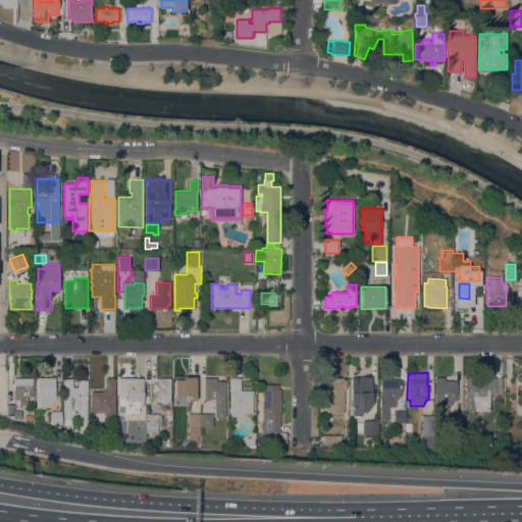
[(196,400),(186,400),(186,396),(174,396),(174,379),(184,379),(184,376),(196,376),(196,400)]
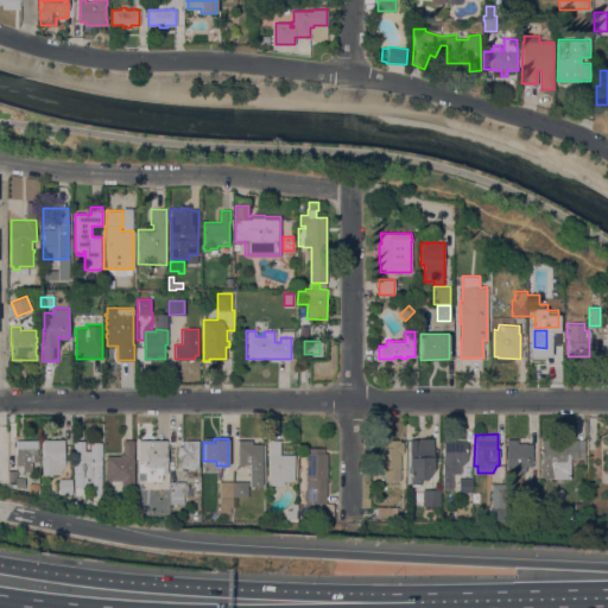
[(410,439),(418,439),(418,438),(434,438),(434,470),(426,480),(420,480),(420,483),(419,483),(419,486),(411,486),(411,483),(410,483),(410,439)]
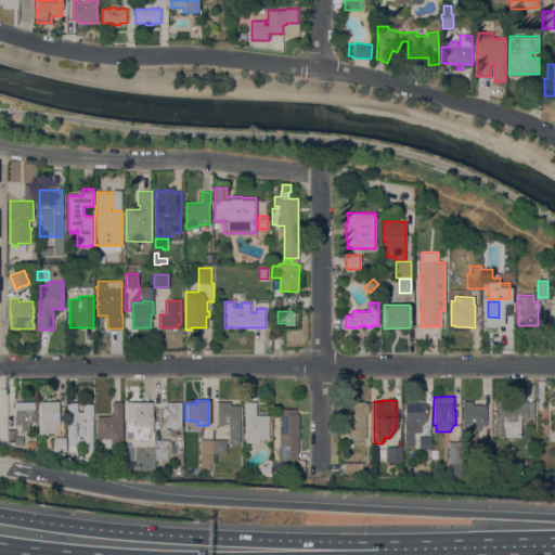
[(35,401),(35,404),(36,404),(36,408),(35,408),(35,415),(35,421),(35,425),(29,425),(29,430),(21,430),(20,425),(14,425),(14,415),(15,415),(15,402),(35,401)]
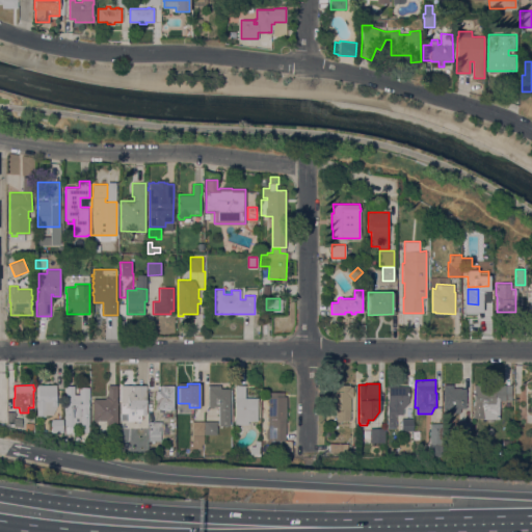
[(37,384),(56,384),(56,405),(52,415),(46,415),(46,416),(37,416),(37,384)]
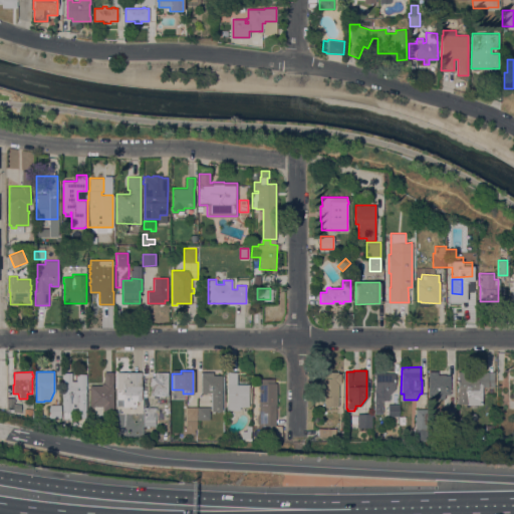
[(113,412),(103,412),(103,418),(94,419),(94,408),(91,408),(91,407),(90,407),(90,386),(101,386),(101,383),(104,383),(104,371),(113,371),(113,412)]
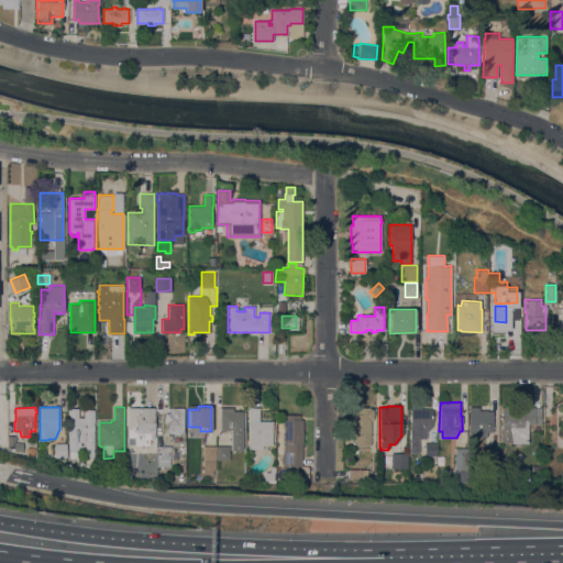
[(184,433),(165,433),(165,414),(170,414),(170,408),(184,407),(184,433)]
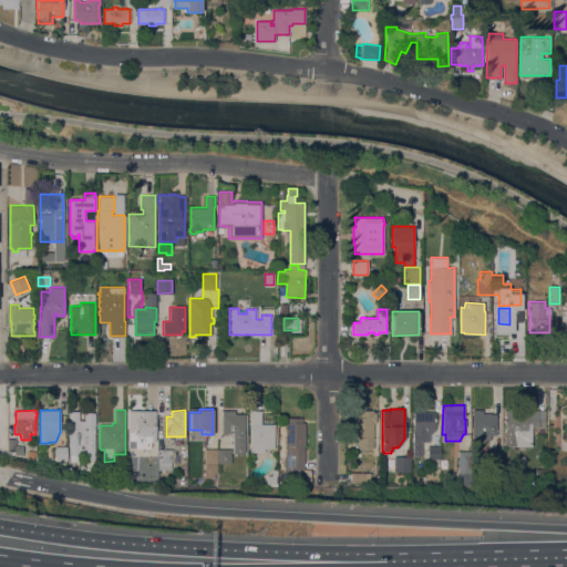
[(245,453),(234,453),(234,433),(228,433),(228,434),(224,434),(224,433),(222,433),(222,413),(223,413),(223,410),(235,410),(235,414),(245,414),(245,453)]
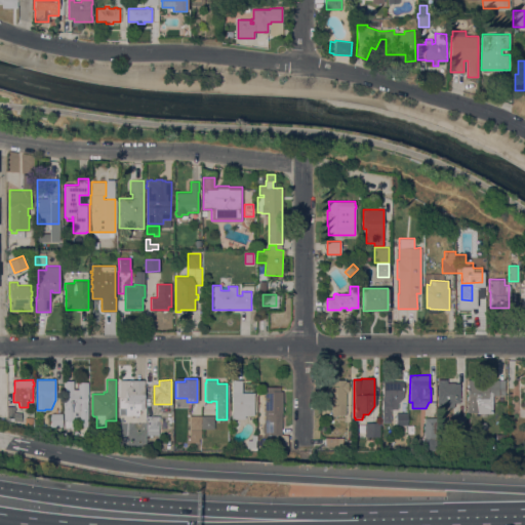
[(346,414),(327,414),(327,386),(329,386),(329,381),(332,381),(332,379),(346,379),(346,381),(348,381),(348,392),(346,392),(346,414)]
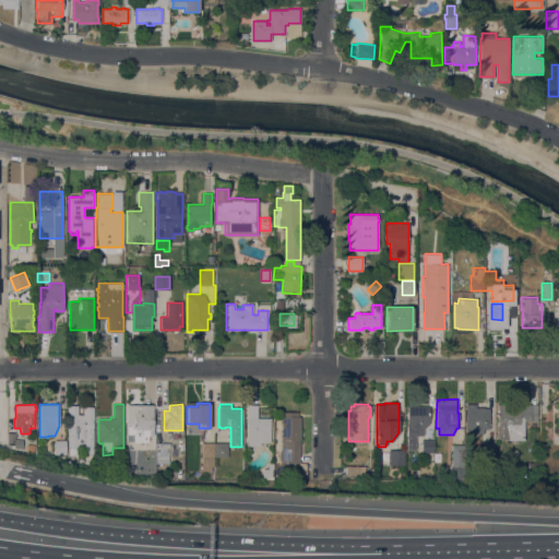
[(407,404),(418,404),(418,406),(429,406),(429,423),(428,424),(428,428),(421,428),(421,437),(418,440),(407,439),(407,404)]
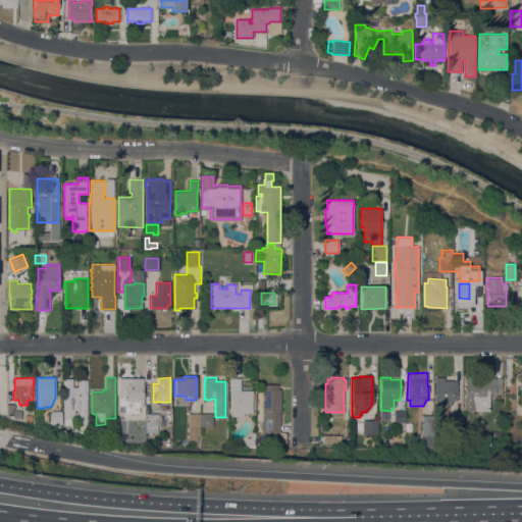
[(435,377),(445,377),(445,380),(452,380),(457,380),(457,401),(452,401),(452,405),(435,405),(435,377)]
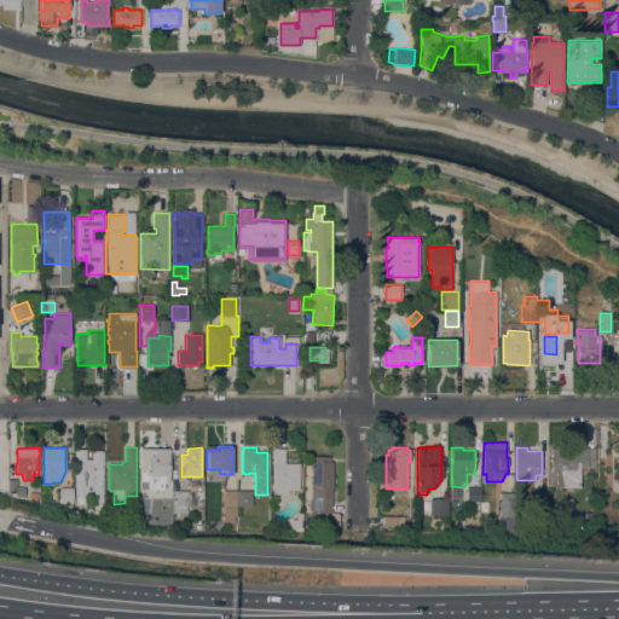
[(551,486),(551,470),(551,447),(595,447),(595,466),(580,466),(580,486),(563,486),(551,486)]
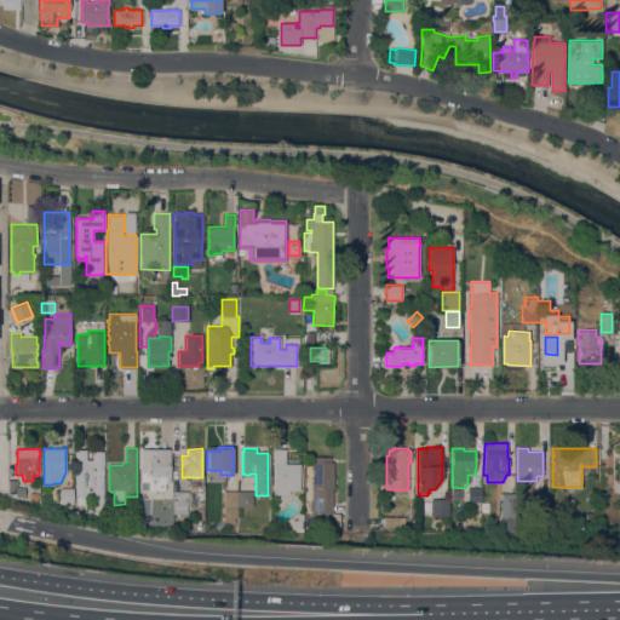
[(76,505),(76,449),(86,449),(86,459),(92,459),(92,451),(103,451),(103,476),(104,476),(104,504),(102,504),(102,505),(95,505),(95,504),(93,504),(93,497),(86,497),(86,505),(76,505)]
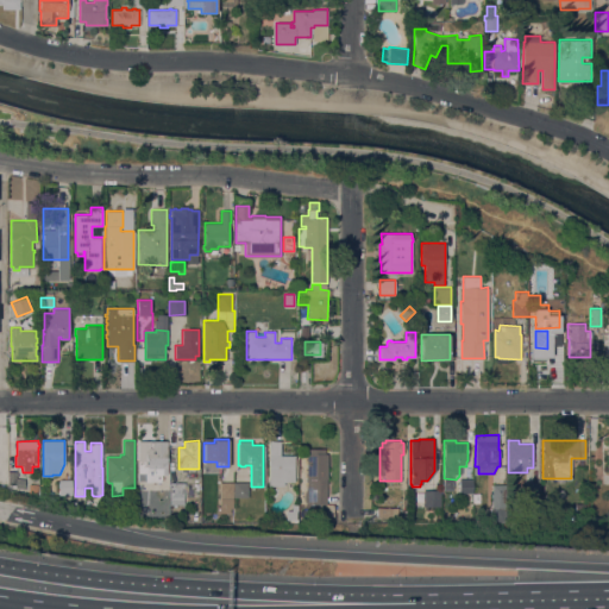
[(138,441),(168,441),(168,475),(162,475),(162,482),(145,482),(145,481),(138,481),(138,441)]
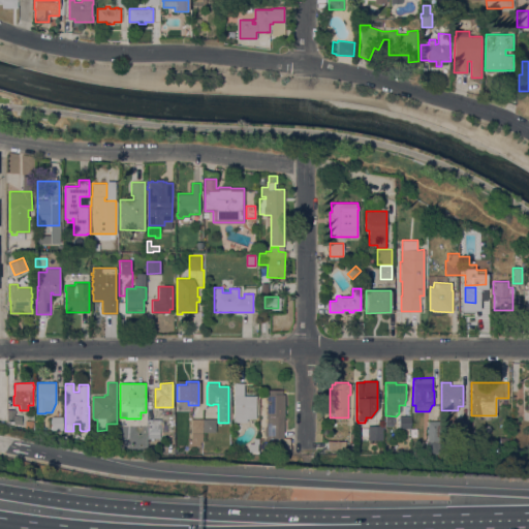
[(256,418),(247,418),(247,422),(234,422),(234,383),(243,383),(243,395),(256,395),(256,418)]
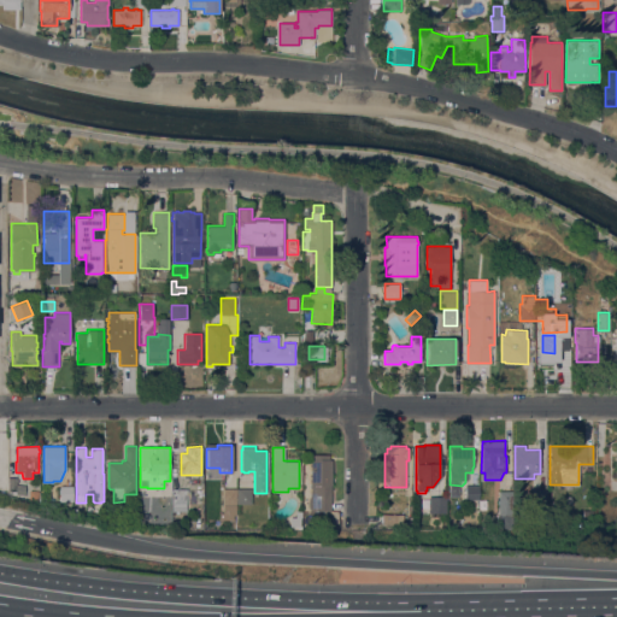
[(330,454),(330,459),(333,459),(331,486),(331,510),(311,510),(309,506),(309,505),(309,503),(309,500),(309,498),(311,494),(310,459),(311,459),(311,454),(330,454)]
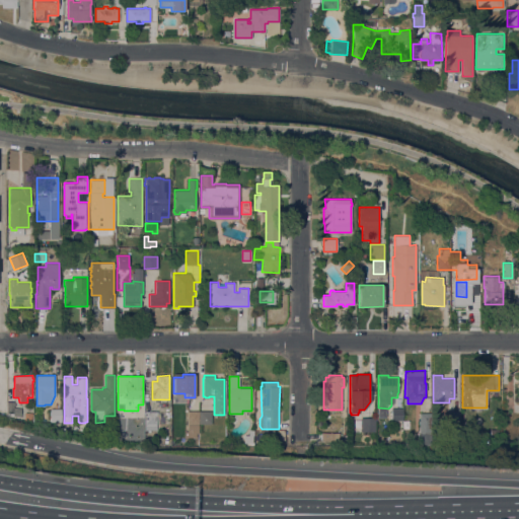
[(14,413),(6,413),(6,401),(14,401),(14,413)]
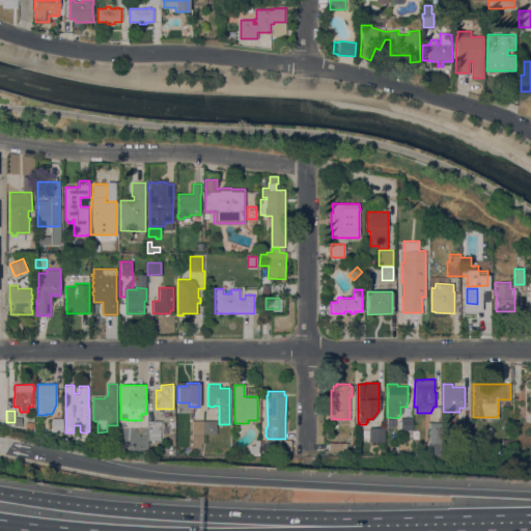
[(412,417),(413,429),(400,429),(400,418),(412,417)]
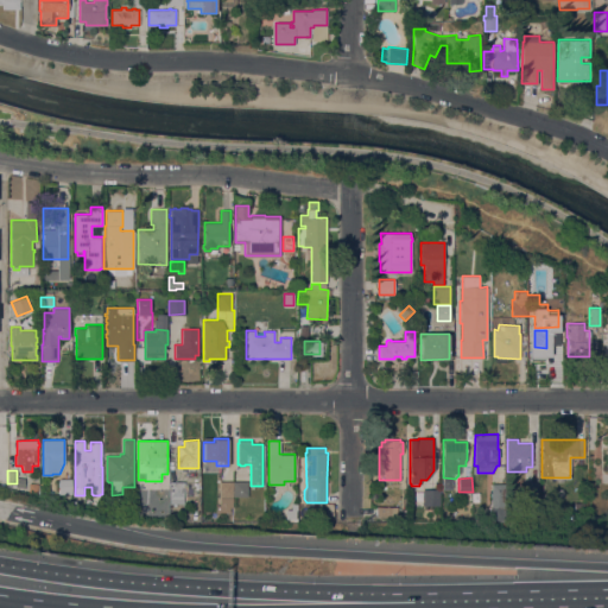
[(71,479),(71,493),(59,494),(58,479),(71,479)]
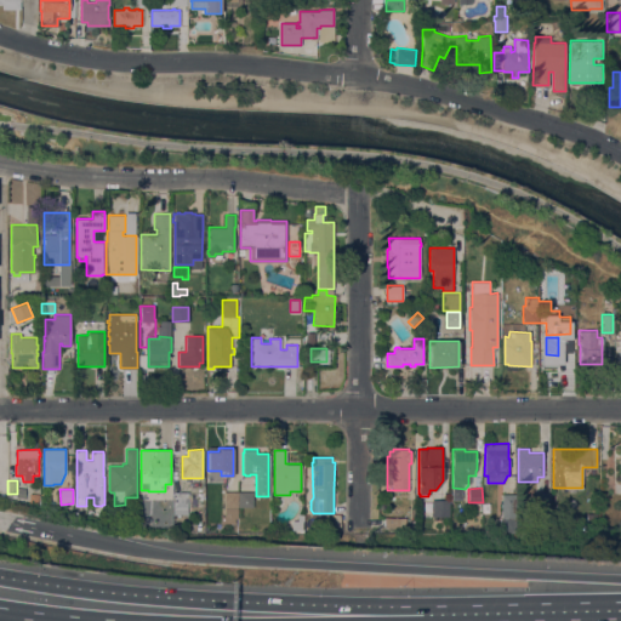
[(188,508),(186,508),(186,514),(175,514),(175,508),(174,508),(174,491),(188,491),(188,508)]
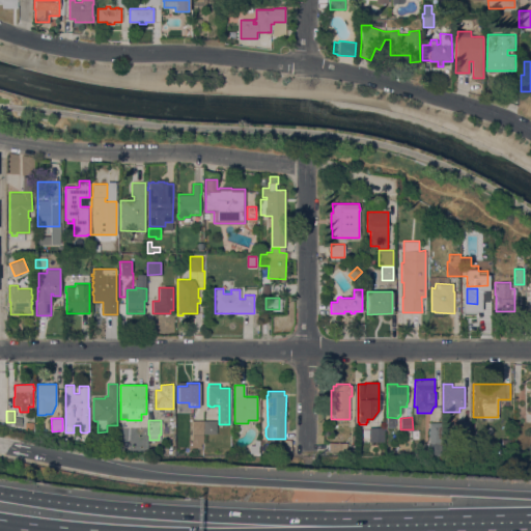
[(203,443),(201,443),(201,447),(189,447),(189,441),(192,441),(192,420),(203,420),(203,434),(203,443)]
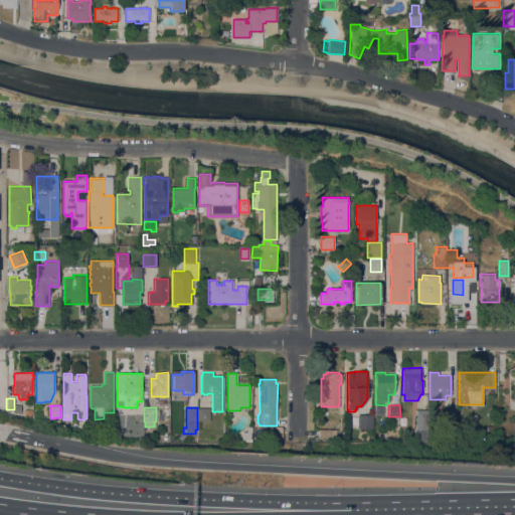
[(209,407),(210,420),(197,420),(197,407),(209,407)]
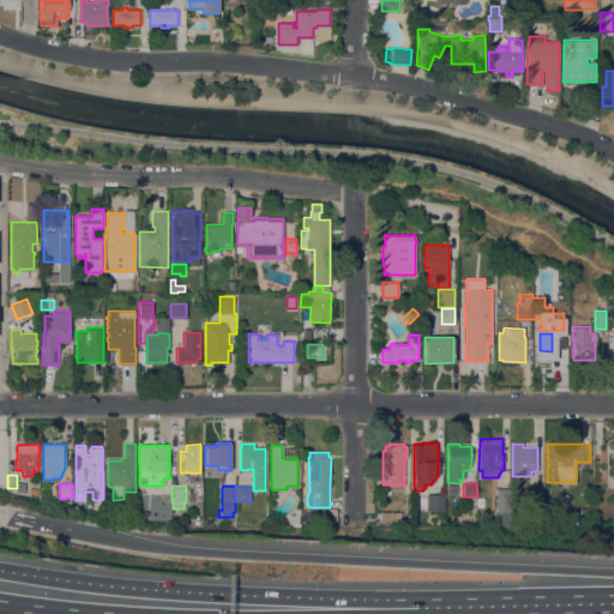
[(510,527),(497,527),(495,511),(497,511),(497,488),(510,488),(510,527)]
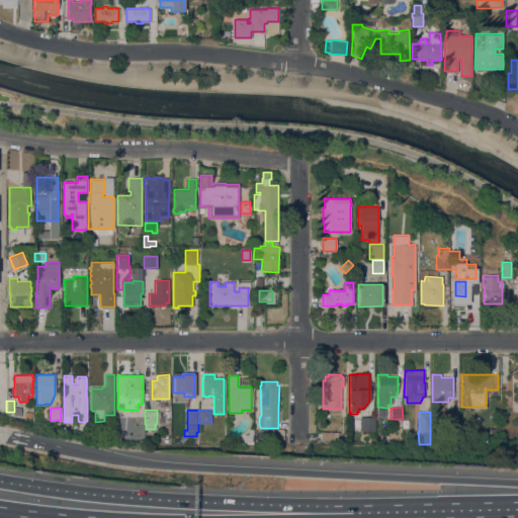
[(374,430),(360,430),(360,417),(374,416),(374,430)]
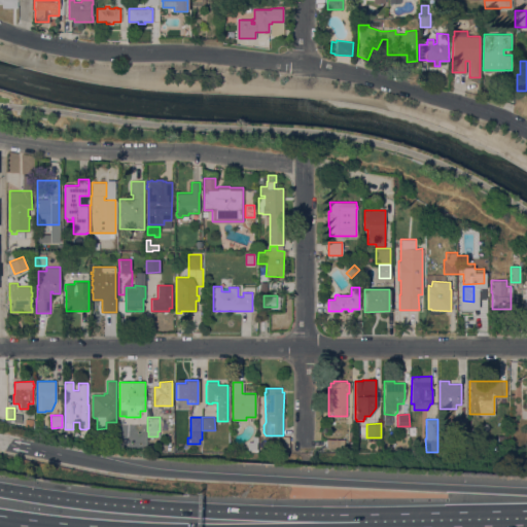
[(257,434),(257,443),(256,443),(256,448),(248,448),(248,442),(253,442),(253,434),(257,434)]
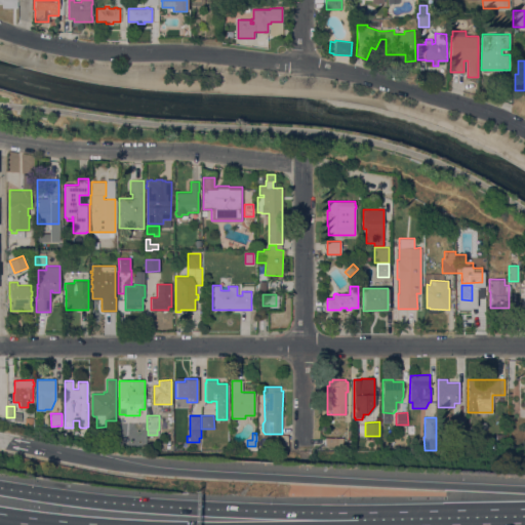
[(325,445),(325,437),(338,437),(338,445),(325,445)]
